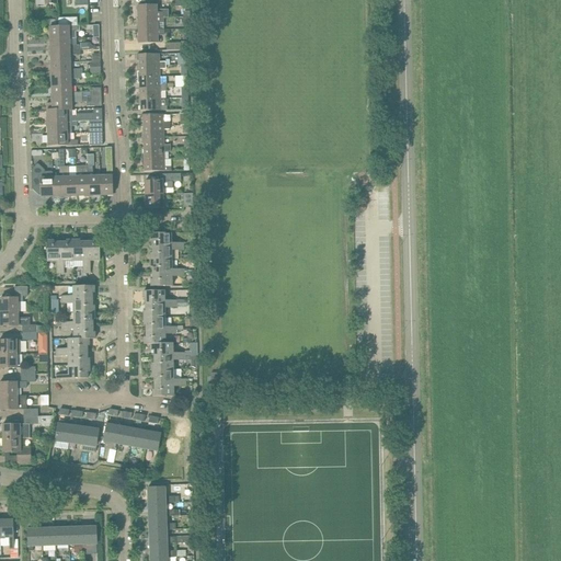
[(138,19),(163,18),(163,12),(157,13),(157,4),(138,6),(138,19)]
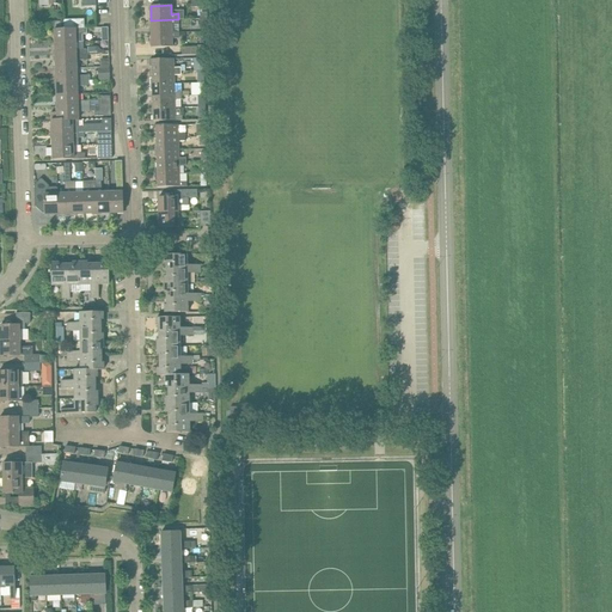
[(178,19),(151,20),(151,34),(172,34),(172,25),(178,25),(178,19)]
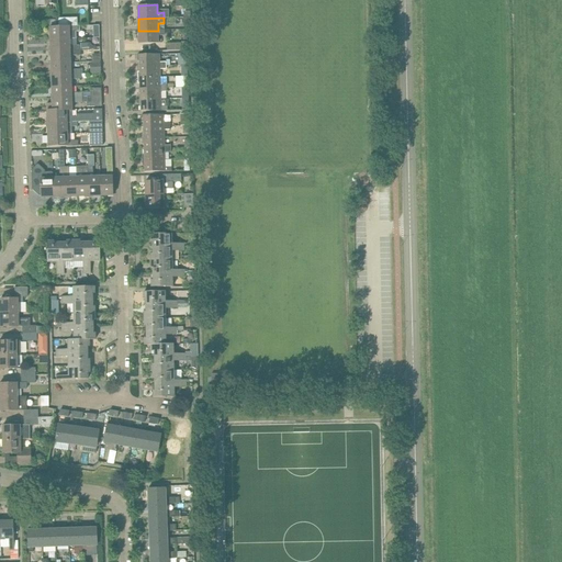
[(51,40),(70,38),(77,38),(77,32),(80,32),(80,26),(49,27),(51,40)]
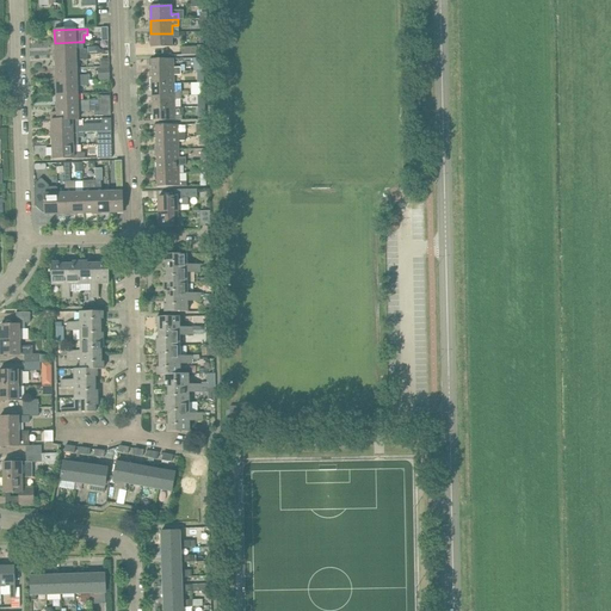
[(178,34),(172,34),(150,34),(152,48),(172,47),(172,39),(179,39),(178,34)]
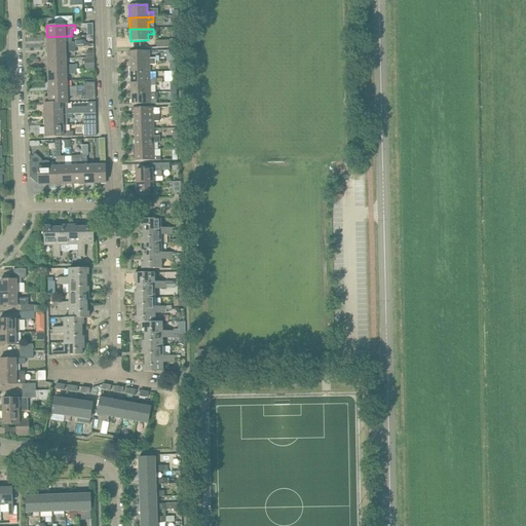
[(66,43),(66,36),(47,37),(47,48),(76,47),(75,42),(66,43)]
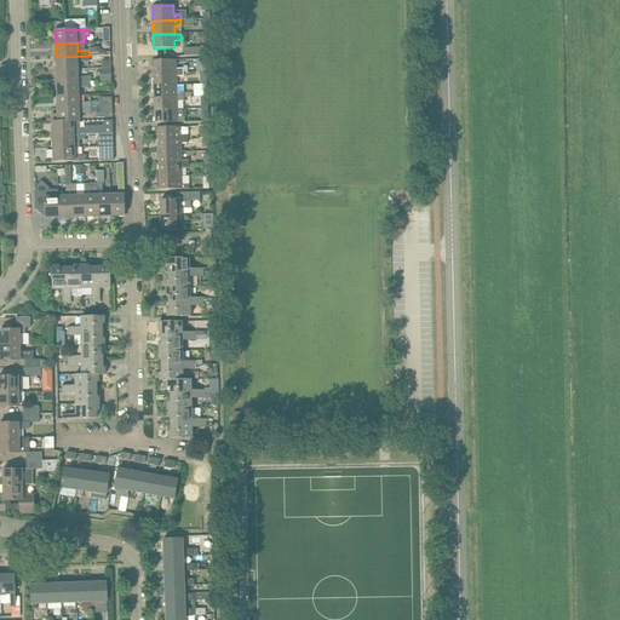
[(90,61),(90,56),(56,57),(56,70),(79,69),(78,61),(90,61)]
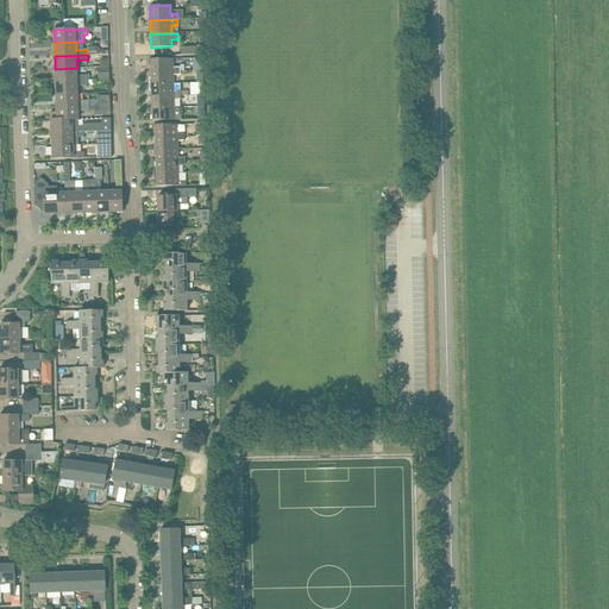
[(151,73),(180,71),(180,68),(173,68),(173,58),(149,60),(149,63),(151,63),(151,73)]
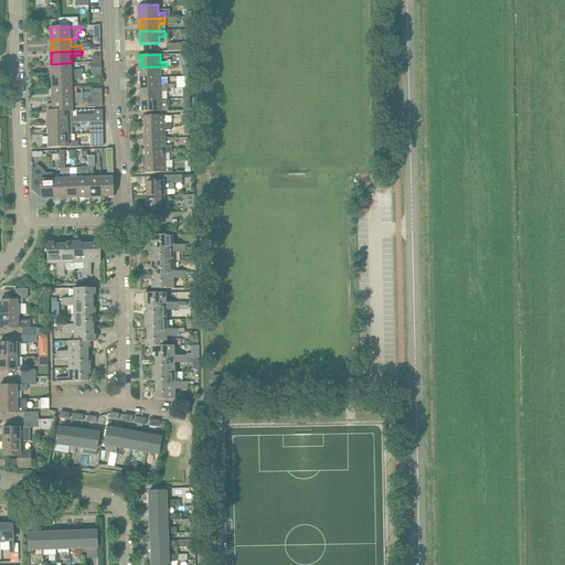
[(100,62),(92,62),(93,74),(102,73),(100,62)]
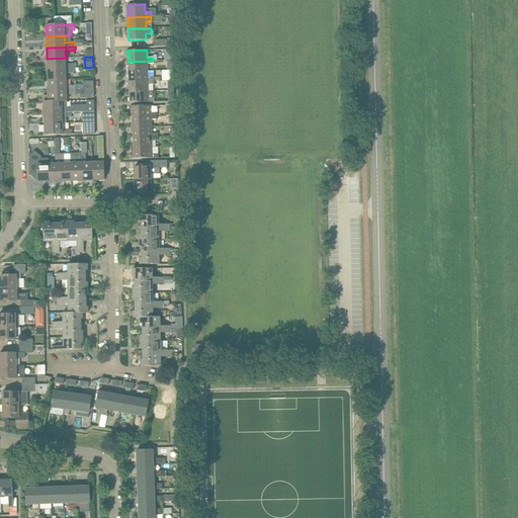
[(66,64),(66,58),(47,59),(48,69),(75,68),(75,64),(66,64)]
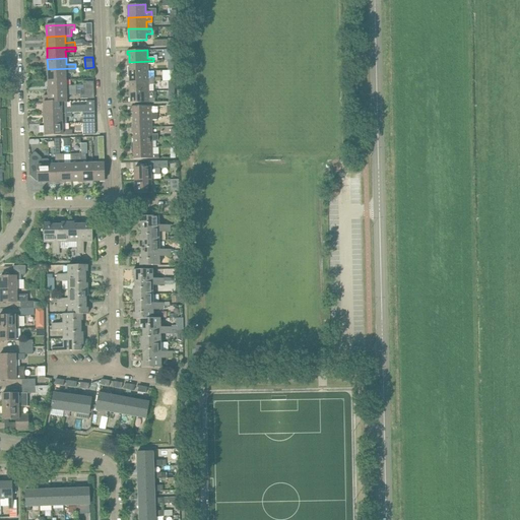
[(153,61),(129,62),(129,68),(127,68),(128,72),(148,71),(148,64),(153,64),(153,61)]
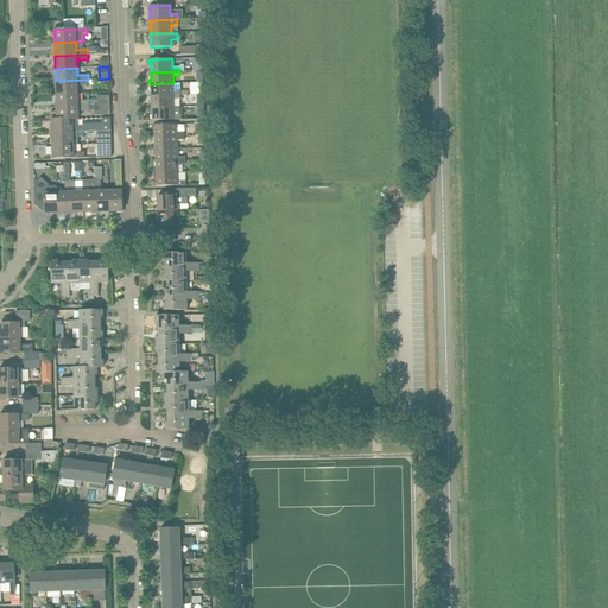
[(88,84),(88,80),(56,81),(56,94),(77,93),(77,86),(88,84)]
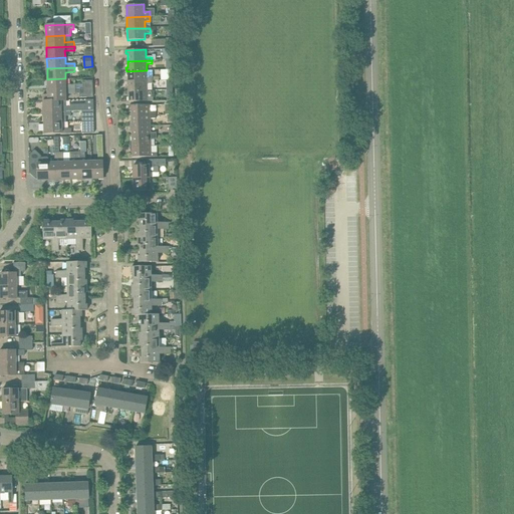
[(147,77),(147,70),(126,71),(126,74),(129,74),(129,81),(153,80),(153,77),(147,77)]
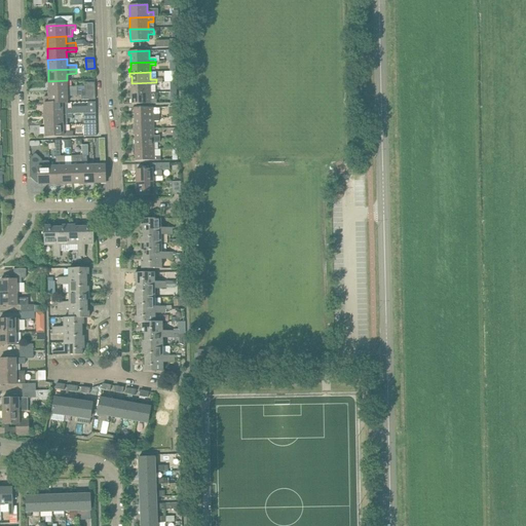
[(67,87),(67,80),(48,81),(48,92),(77,91),(77,86),(67,87)]
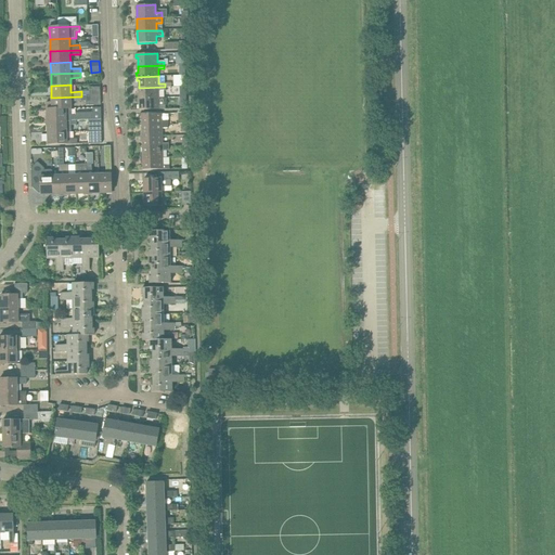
[(86,95),(100,95),(100,87),(86,88),(86,95)]
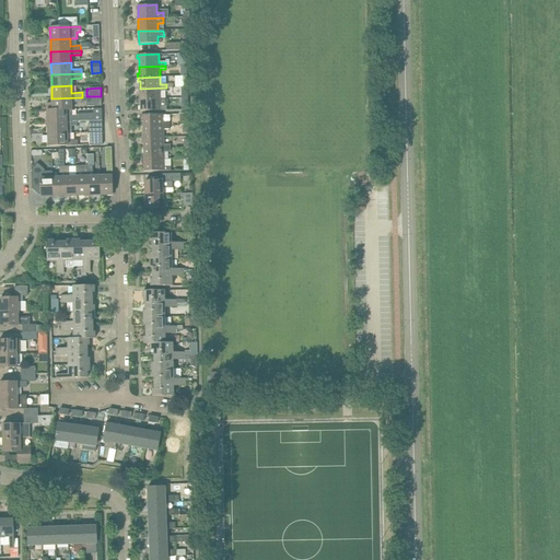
[(166,88),(140,89),(140,96),(138,96),(138,100),(161,100),(160,92),(166,91),(166,88)]
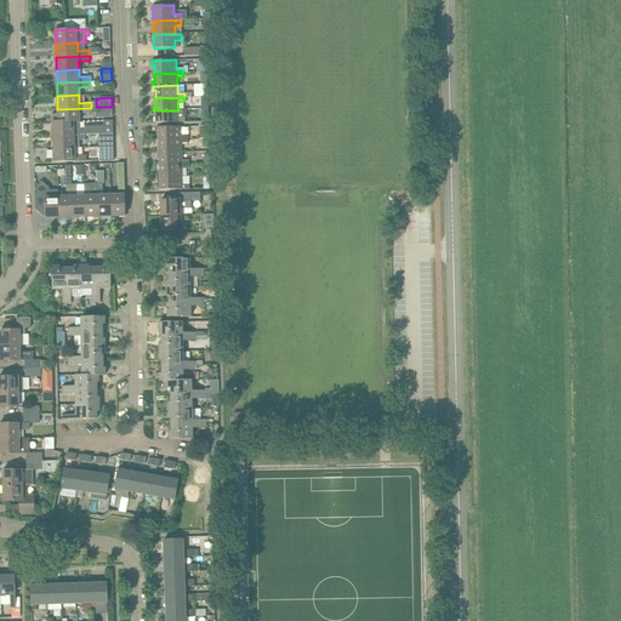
[(113,117),(112,107),(96,107),(97,118),(113,117)]
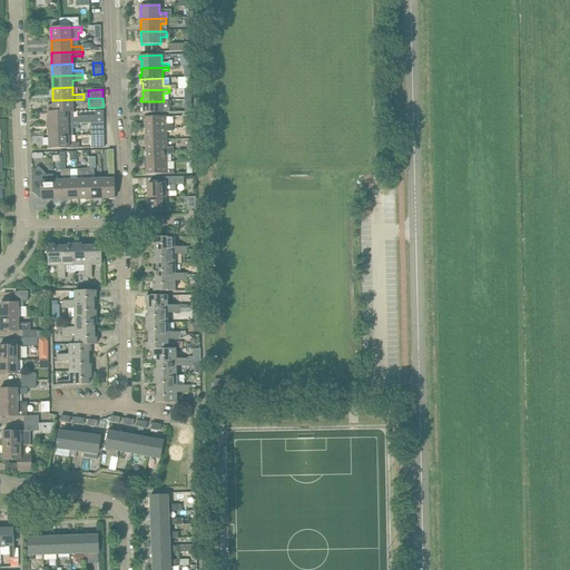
[(84,99),(52,100),(53,105),(48,105),(48,112),(68,111),(74,111),(74,104),(84,104),(84,99)]
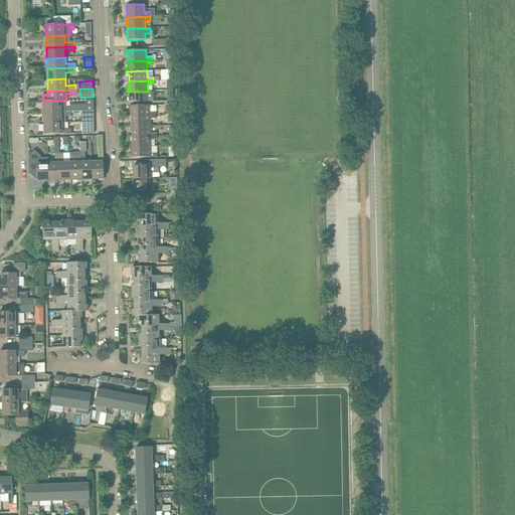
[(148,99),(148,92),(127,92),(127,95),(129,95),(129,102),(154,102),(165,102),(165,100),(160,100),(160,99),(154,99),(154,98),(148,99)]
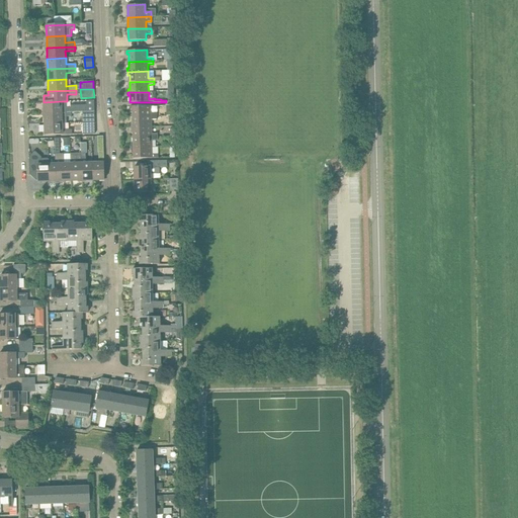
[(94,100),(86,101),(86,104),(86,111),(94,111),(94,100)]
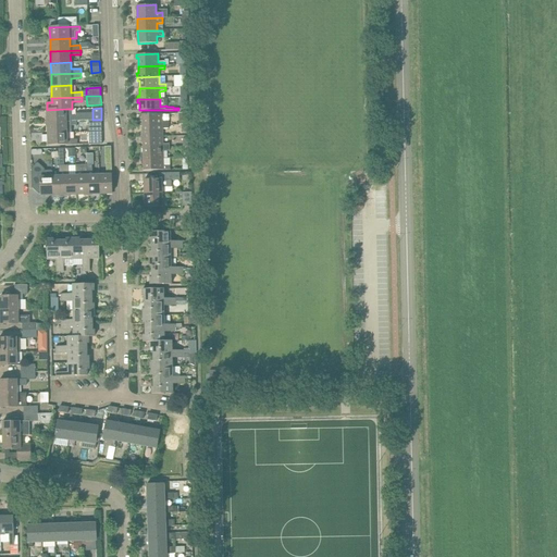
[(66,109),(47,110),(47,121),(77,120),(93,120),(93,112),(76,113),(76,115),(72,115),(72,109),(66,109)]
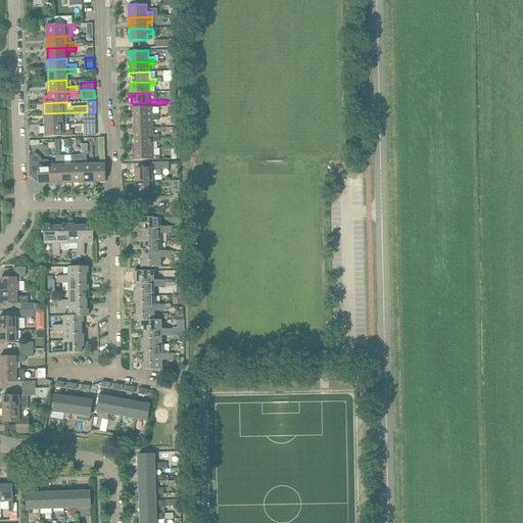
[(134,119),(158,117),(158,113),(152,114),(152,106),(132,107),(132,111),(134,110),(134,119)]
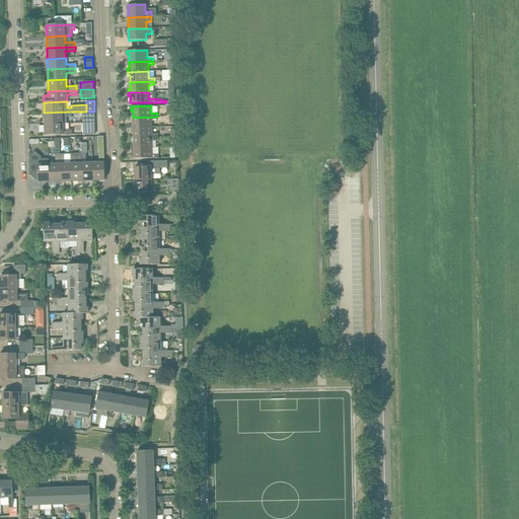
[(72,117),(72,112),(44,113),(45,124),(62,123),(67,123),(67,117),(72,117)]
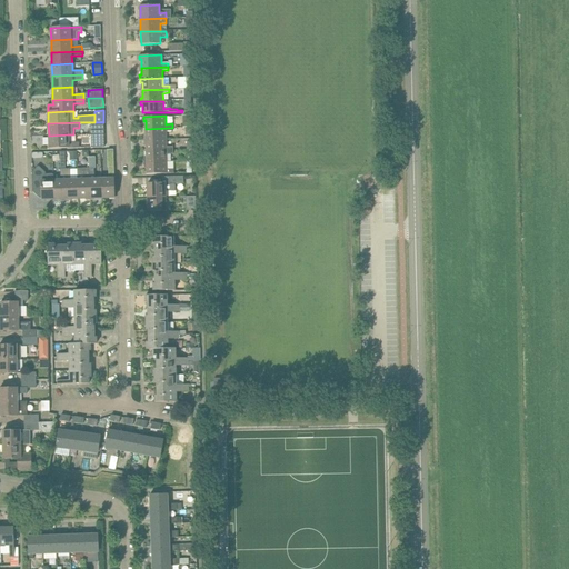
[(91,135),(103,135),(103,122),(95,122),(90,122),(91,135)]
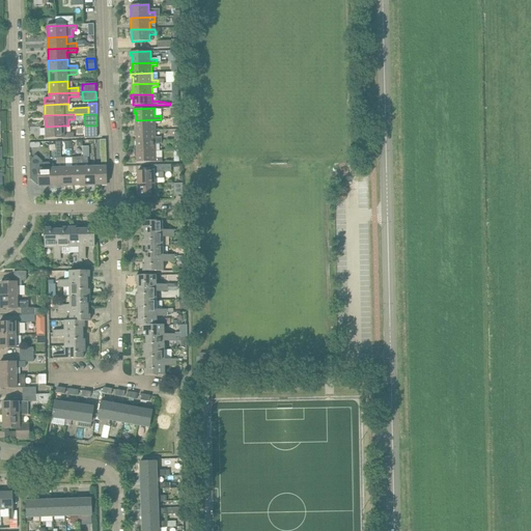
[(161,119),(136,120),(136,127),(134,127),(134,131),(155,131),(155,123),(161,122),(161,119)]
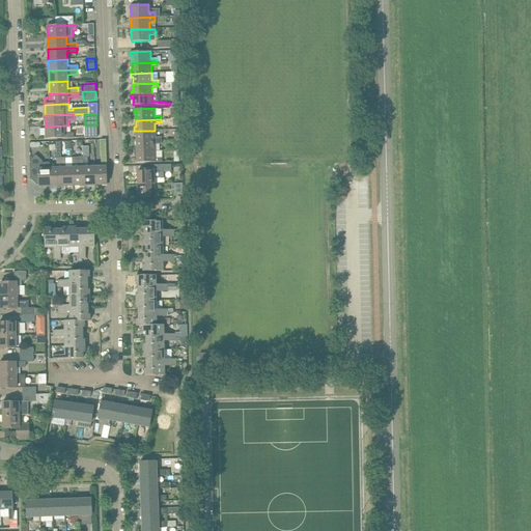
[(64,133),(63,126),(46,127),(46,138),(74,137),(74,133),(64,133)]
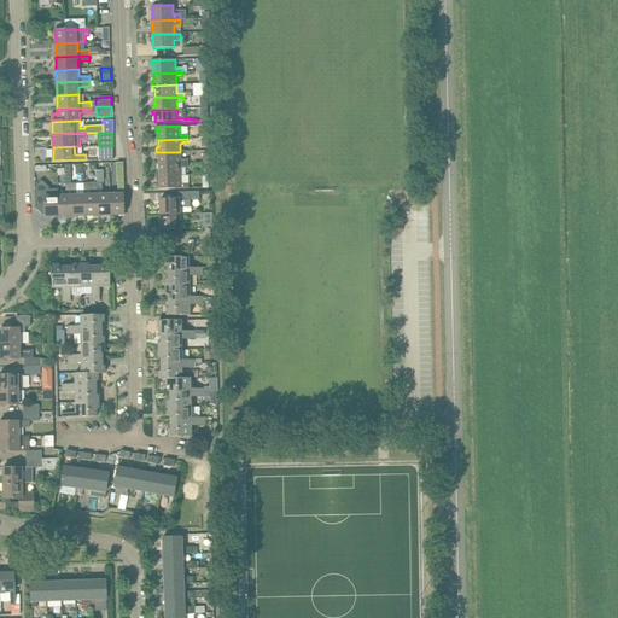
[(112,146),(99,146),(99,159),(114,158),(112,146)]
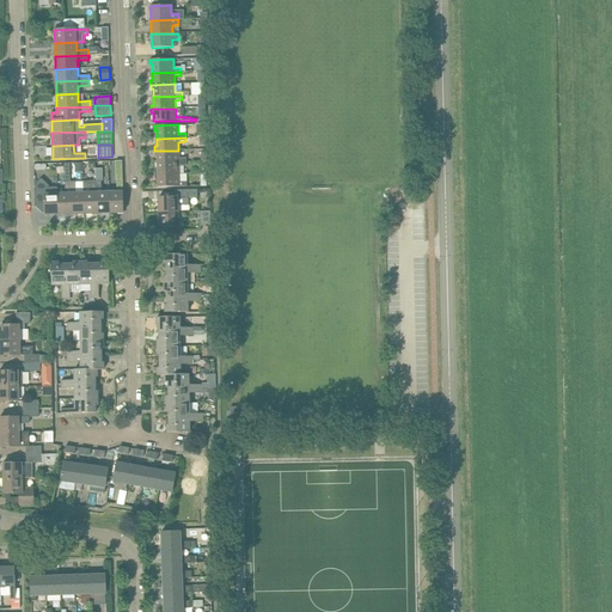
[(178,151),(154,151),(154,154),(157,154),(157,163),(187,163),(185,158),(179,158),(178,151)]
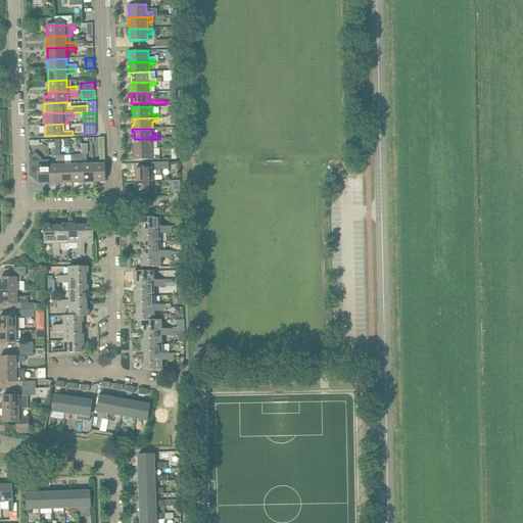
[(44,149),(58,145),(56,138),(41,142),(44,149)]
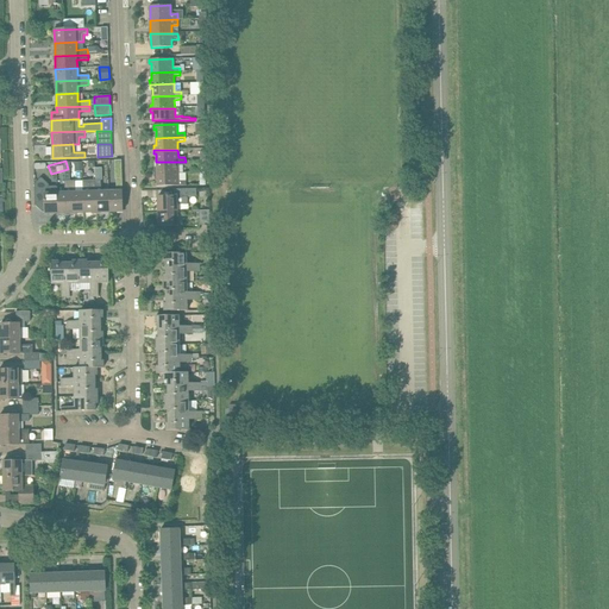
[(186,162),(156,162),(157,170),(155,170),(155,174),(179,174),(179,165),(186,165),(186,162)]
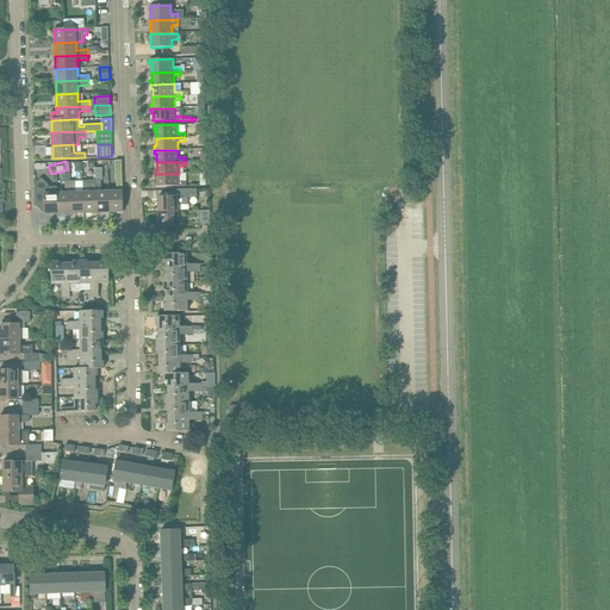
[(179,182),(179,174),(155,174),(155,178),(157,178),(157,187),(186,186),(186,182),(179,182)]
